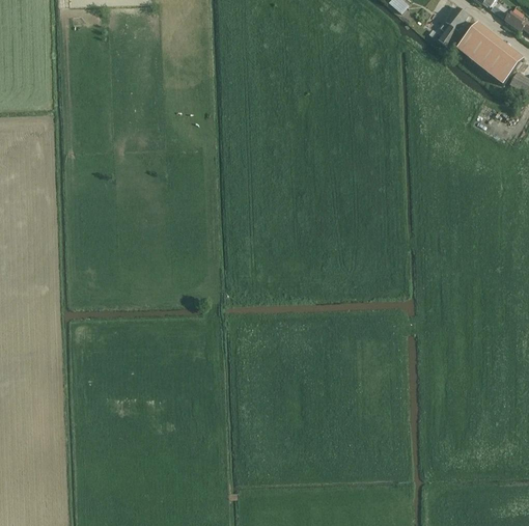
[(399,11),(407,3),(402,0),(388,0),(387,1),(399,11)]
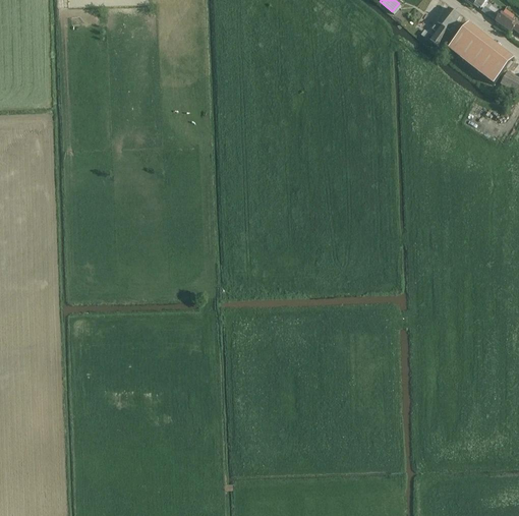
[(482,3),(479,7),(483,11),(487,6),(482,3)]
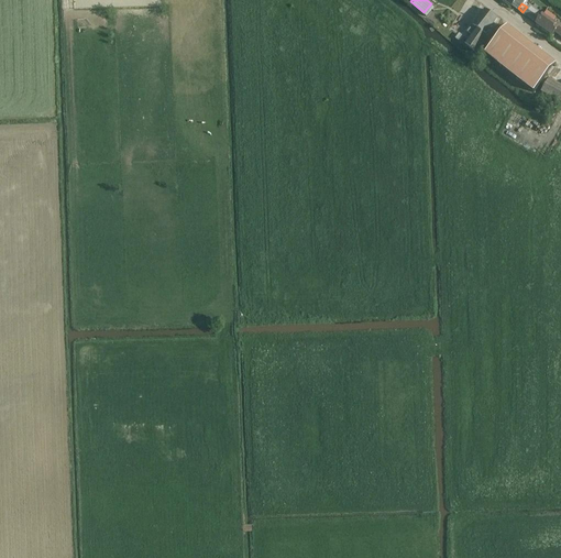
[(462,32),(458,36),(464,41),(463,42),(472,47),(484,31),(483,30),(495,13),(482,4),(471,20),(470,21),(465,28),(471,31),(469,34),(466,36),(462,32)]
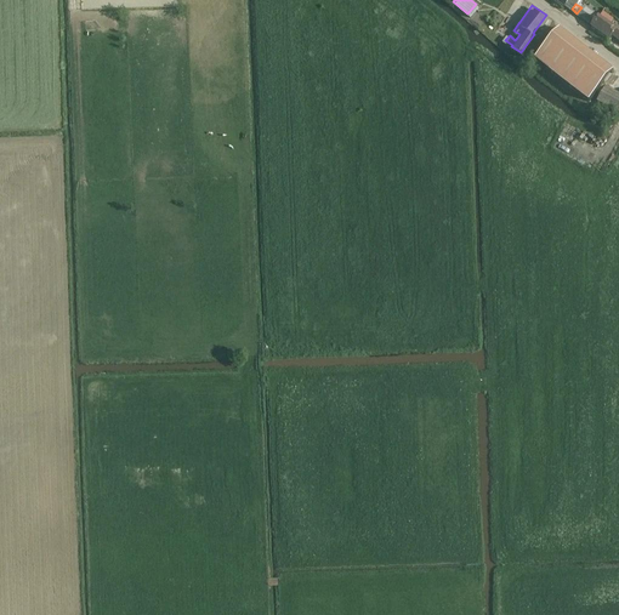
[(611,15),(601,6),(596,12),(595,12),(588,22),(607,35),(609,32),(618,38),(618,22),(618,24),(615,23),(615,22),(612,18),(611,21),(607,20),(611,15)]
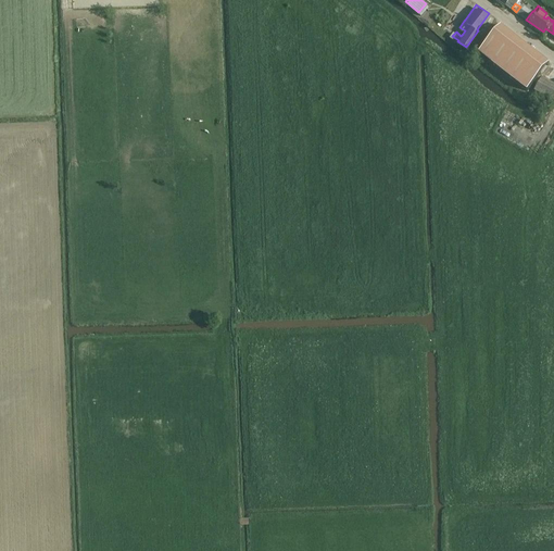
[(526,87),(548,59),(499,22),(477,49),(526,87)]
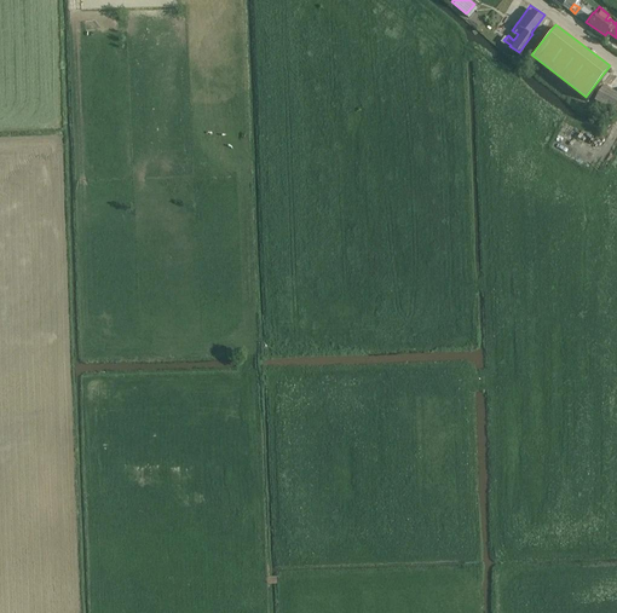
[(616,109),(616,107),(616,88),(601,80),(593,96),(616,109)]
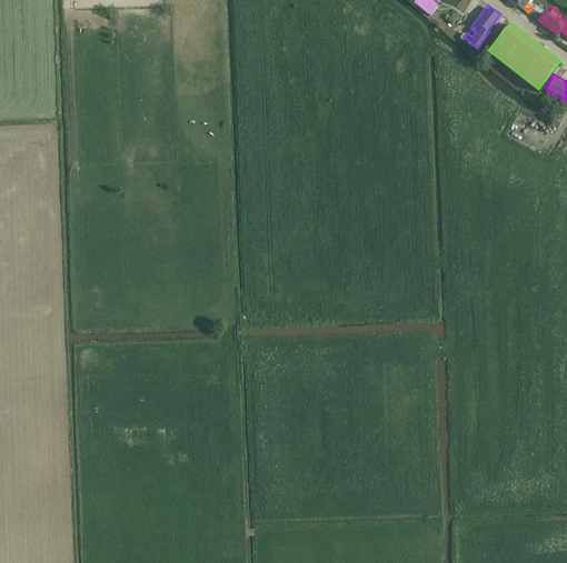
All buildings are outlined.
